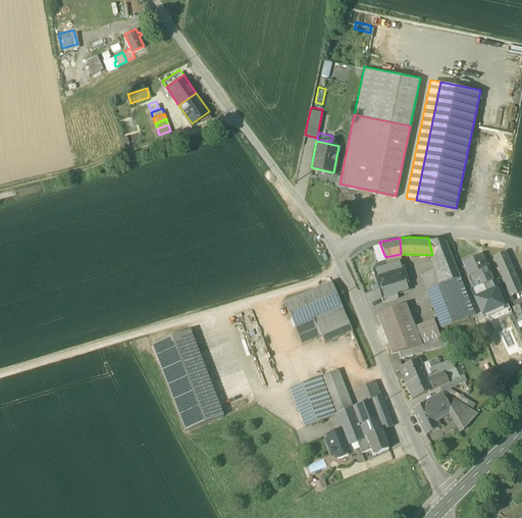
[(445,239),(428,238),(432,255),(434,267),(437,281),(454,277),(459,275),(445,239)]
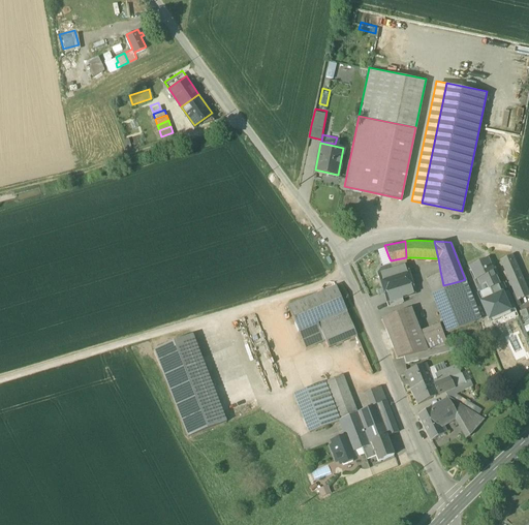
[(512,290),(516,298),(518,297),(527,292),(510,253),(499,259),(512,290)]
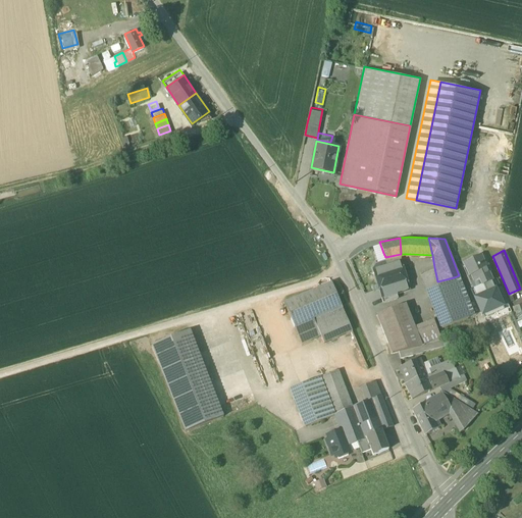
[(479,276),(482,281),(490,277),(480,254),(464,261),(469,272),(476,269),(479,276)]
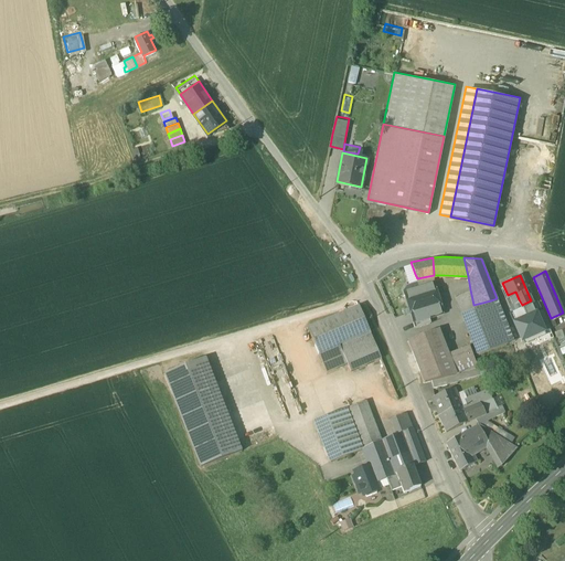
[(423,298),(426,306),(438,302),(432,282),(419,286),(423,298)]
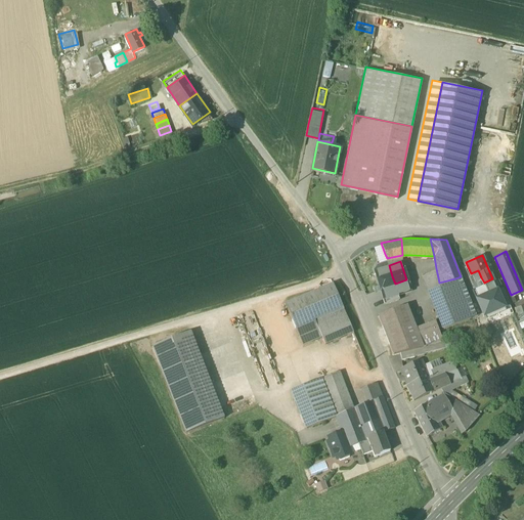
[(375,269),(378,280),(392,276),(389,265),(375,269)]
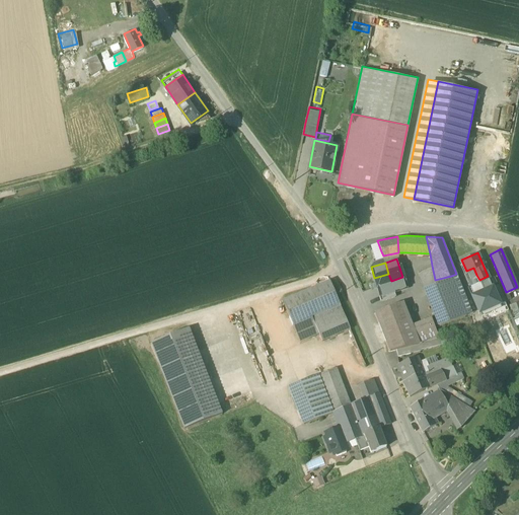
[(466,313),(451,276),(435,280),(432,266),(419,271),(424,286),(439,323),(466,313)]
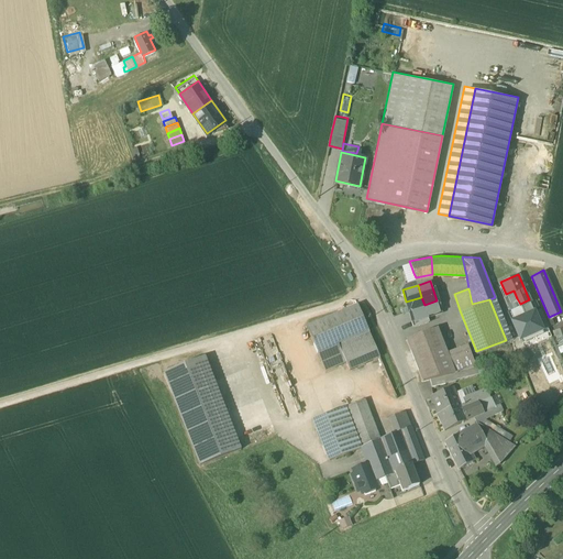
[(514,291),(506,294),(509,302),(517,298),(514,291)]
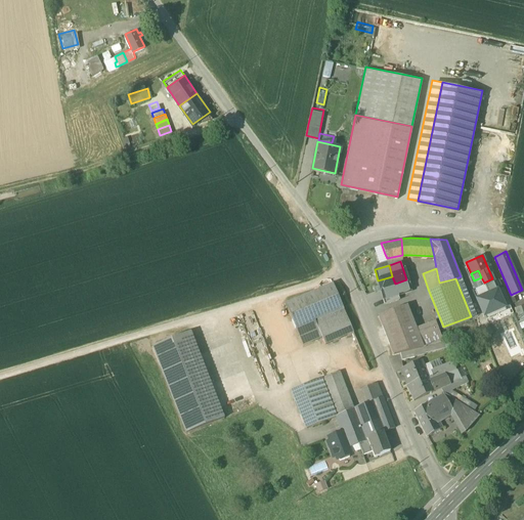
[(394,290),(396,289),(395,284),(392,276),(378,280),(385,301),(396,298),(394,290)]
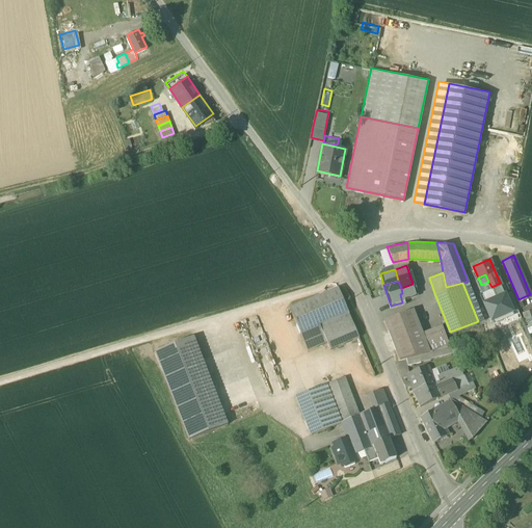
[(491,287),(496,296),(504,292),(500,283),(491,287)]
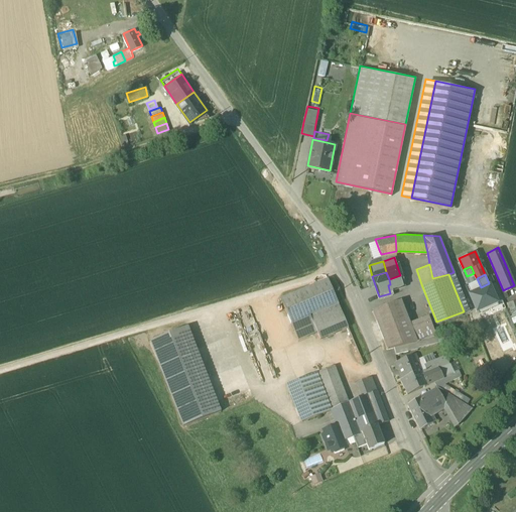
[(400,275),(389,279),(390,284),(391,287),(401,283),(403,283),(400,275)]
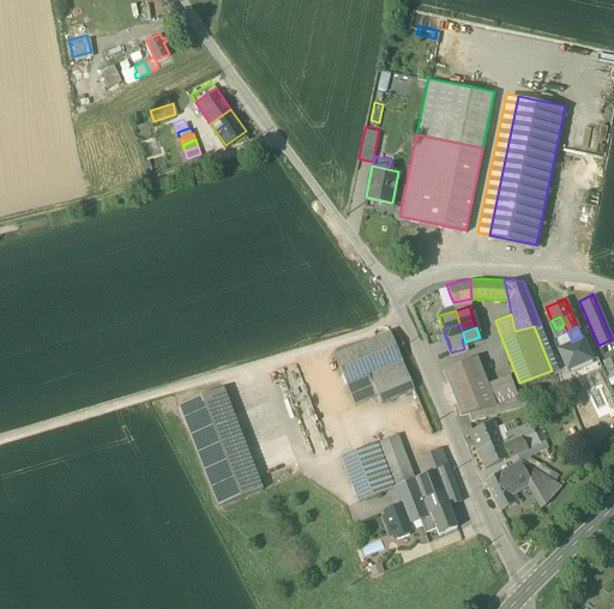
[(333,353),(355,402),(377,392),(380,401),(414,386),(390,329),(333,353)]
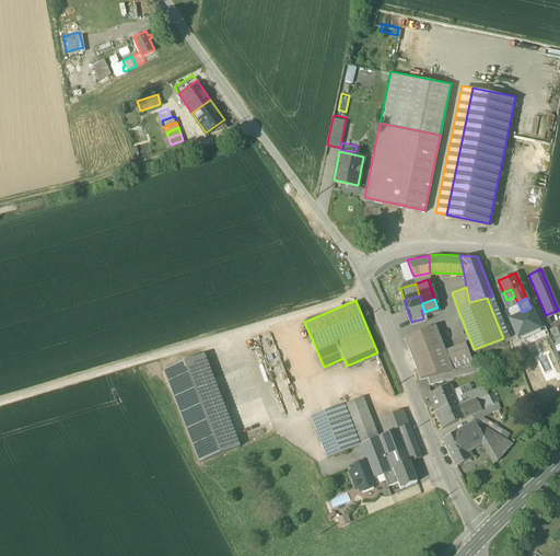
[(537,305),(531,309),(539,326),(537,326),(538,327),(545,324),(544,322),(538,309),(537,305)]
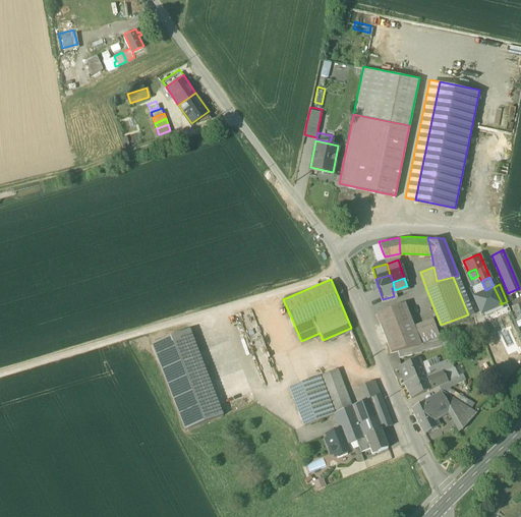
[(473,295),(481,312),(500,303),(502,303),(494,287),(494,286),(485,290),(473,295)]
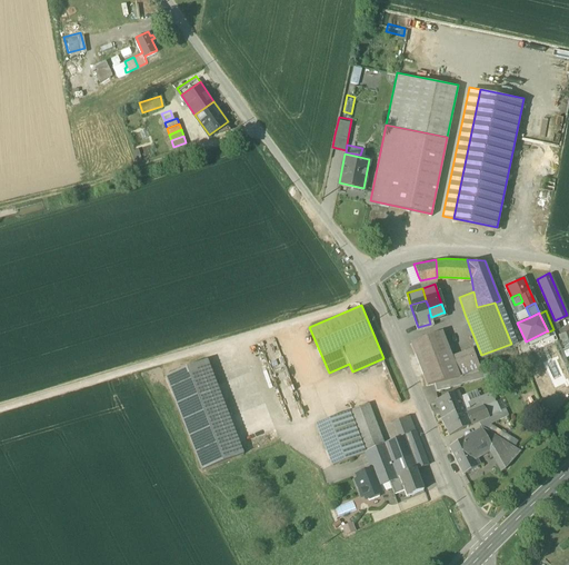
[(547,314),(552,327),(559,324),(557,319),(555,320),(551,313),(547,314)]
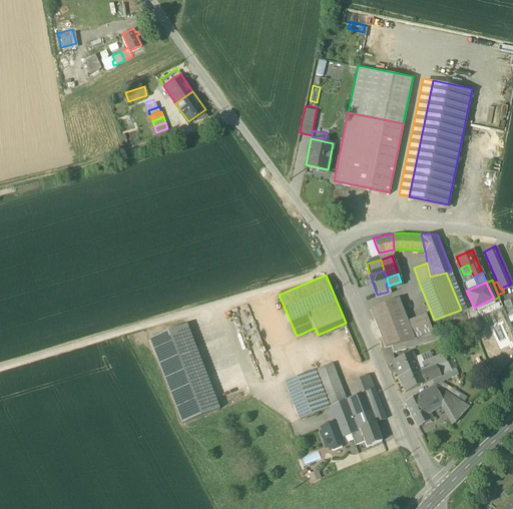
[(371,307),(385,345),(434,333),(426,312),(407,320),(398,296),(371,307)]
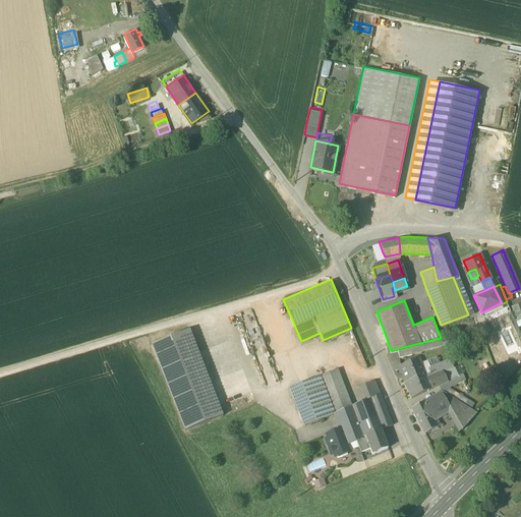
[(152,342),(185,427),(223,413),(189,327),(152,342)]
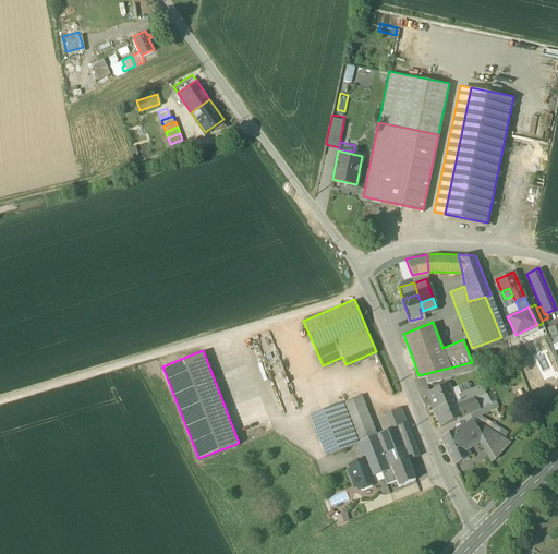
[(472,363),(450,368),(451,373),(473,369),(472,363)]
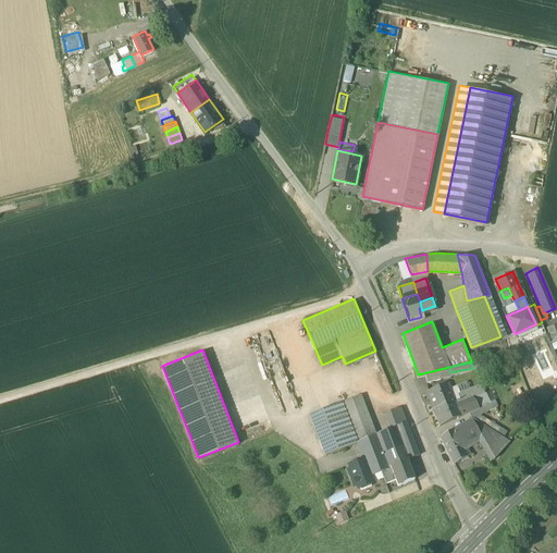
[(441,377),(450,375),(450,372),(449,367),(438,370),(441,377)]
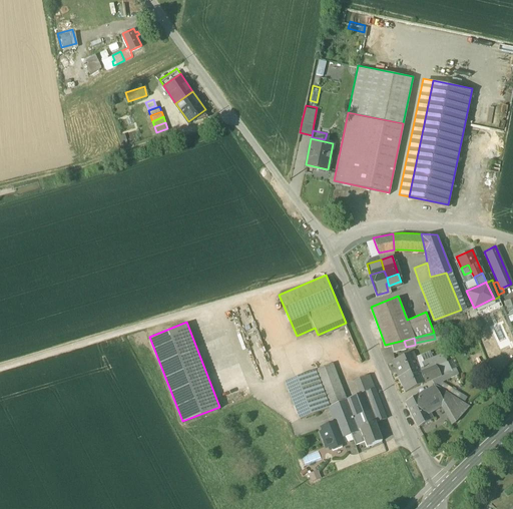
[(392,344),(393,350),(406,347),(404,341),(392,344)]
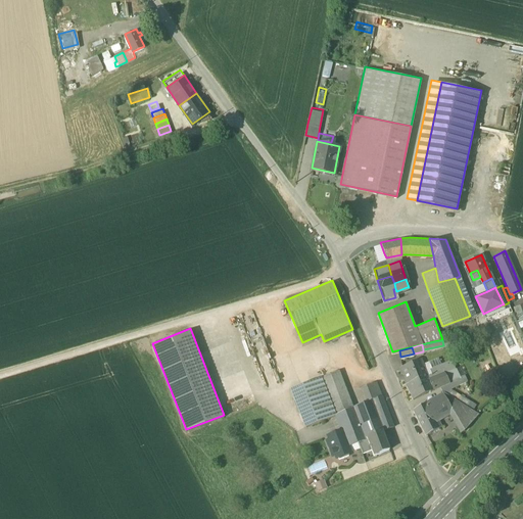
[(391,349),(388,351),(393,365),(399,362),(396,352),(393,354),(391,349)]
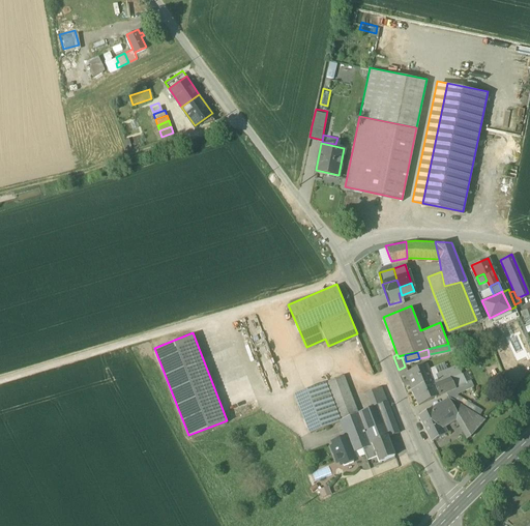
[(444,360),(428,367),(433,379),(437,377),(438,370),(446,367),(444,360)]
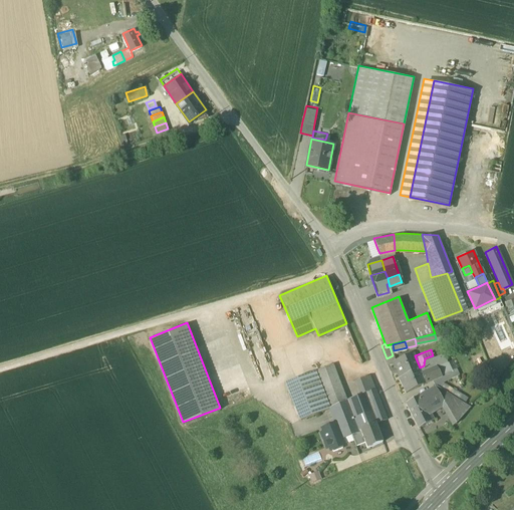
[(393,359),(400,375),(410,370),(411,374),(422,370),(420,367),(415,355),(413,350),(393,359)]
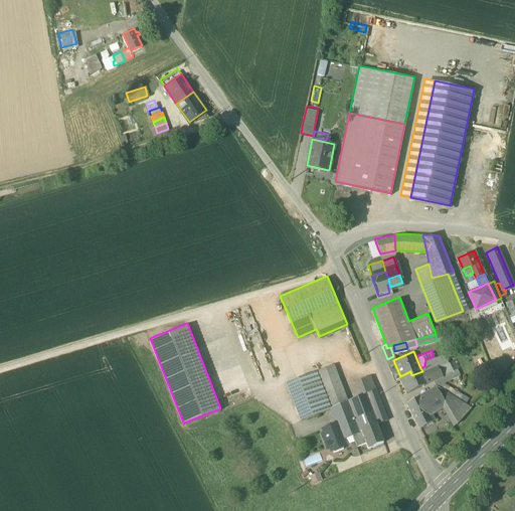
[(425,359),(424,366),(425,370),(438,365),(448,361),(449,361),(446,352),(434,356),(425,359)]
